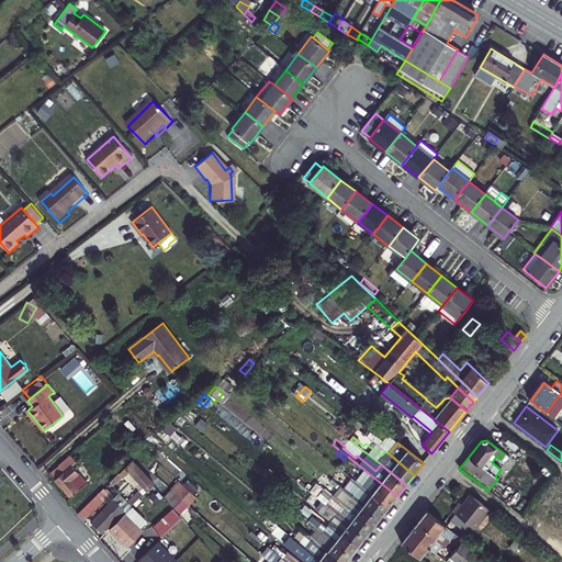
[(508,457),(504,453),(499,459),(505,462),(508,457)]
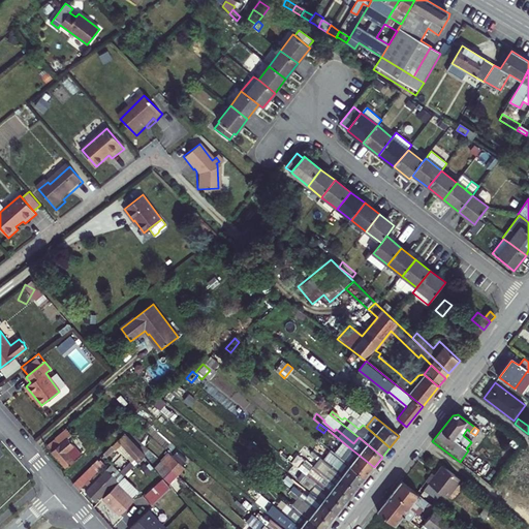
[(65,428),(47,444),(67,468),(82,456),(67,439),(71,435),(65,428)]
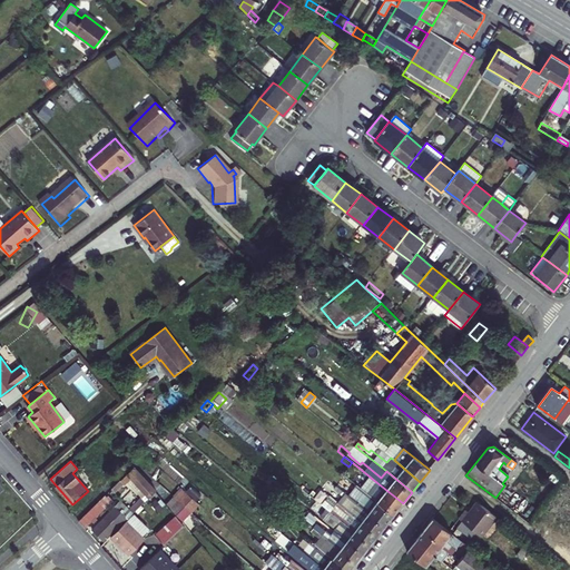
[(503,484),(504,485),(518,495),(536,473),(521,461),(503,484)]
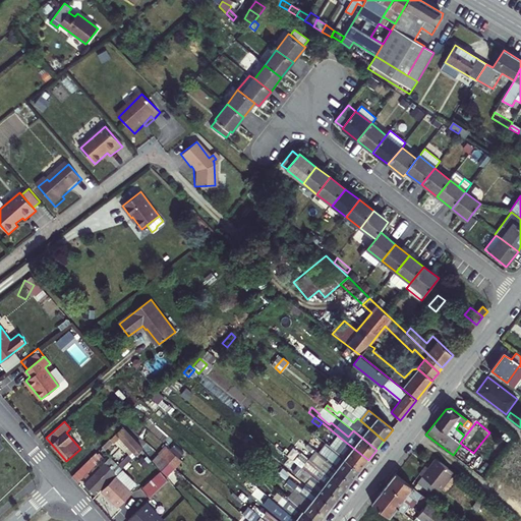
[(128,457),(118,467),(121,470),(141,449),(143,448),(122,425),(102,447),(105,451),(116,440),(119,437),(128,446),(133,452),(128,457)]
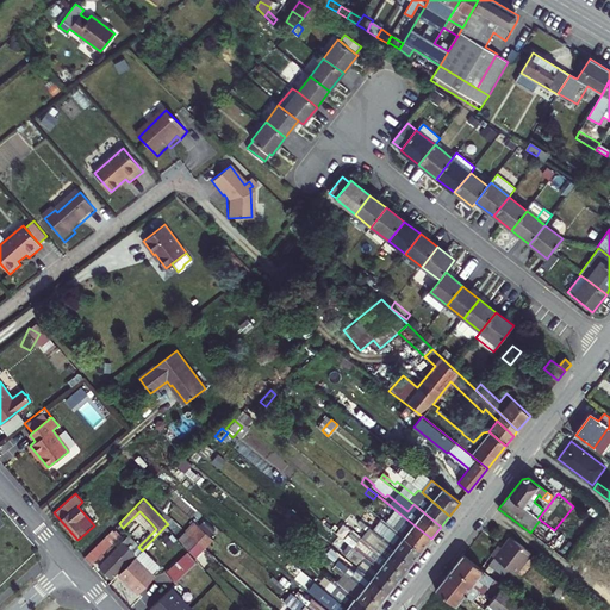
[(150,522),(139,511),(136,515),(145,526),(150,522)]
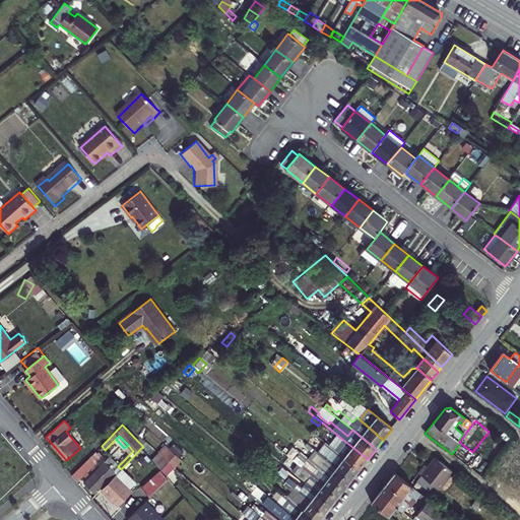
[(343,440),(335,450),(360,469),(368,459),(343,440)]
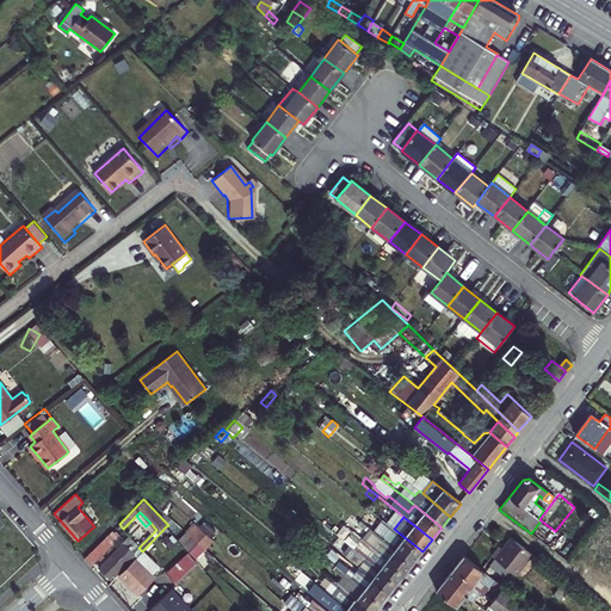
[(405,575),(413,563),(382,538),(360,522),(358,524),(368,532),(362,541),(363,541),(405,575)]
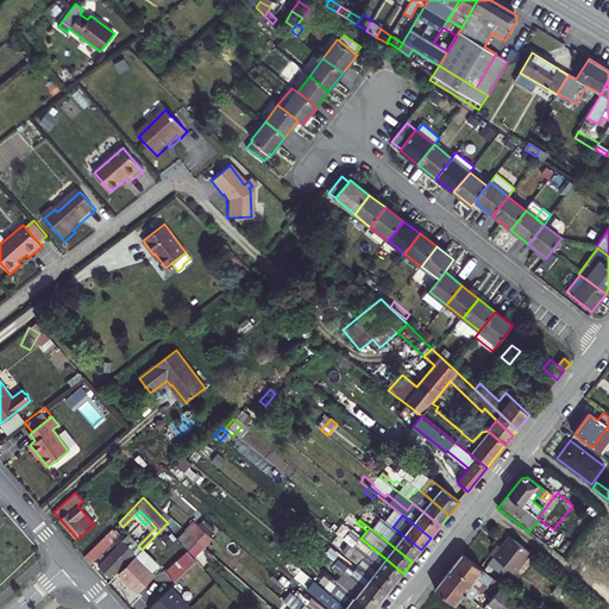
[(194,522),(186,531),(192,535),(205,547),(206,547),(214,539),(194,522)]
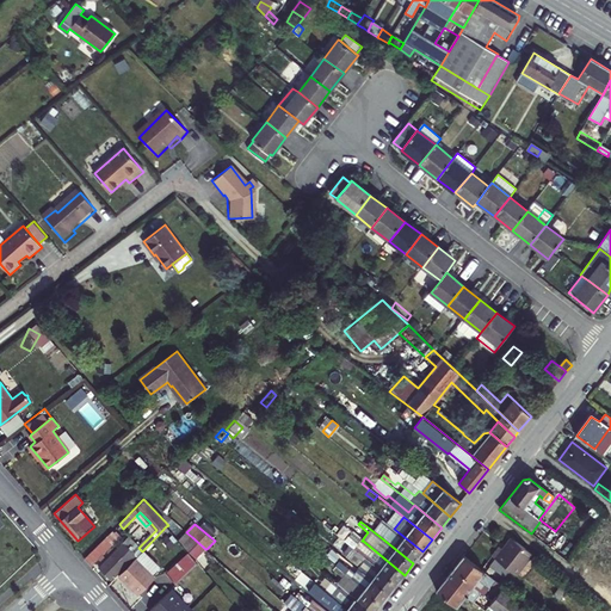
[(423,551),(394,529),(392,528),(382,538),(413,563),(423,551)]
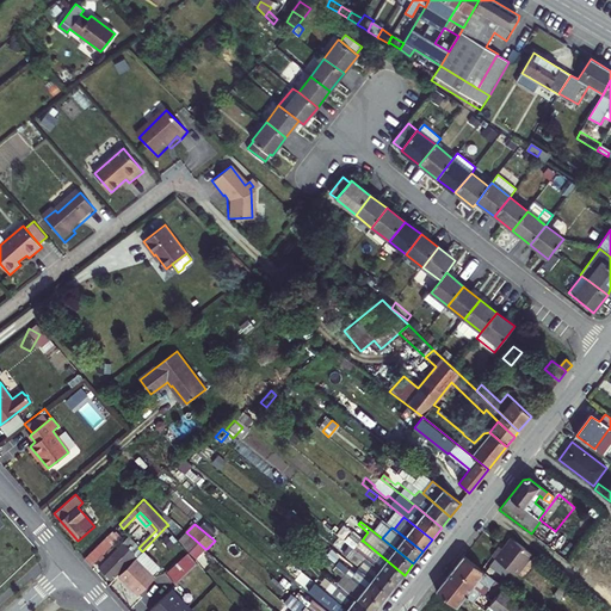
[(122,536),(117,531),(115,532),(112,530),(84,559),(91,566),(122,536)]
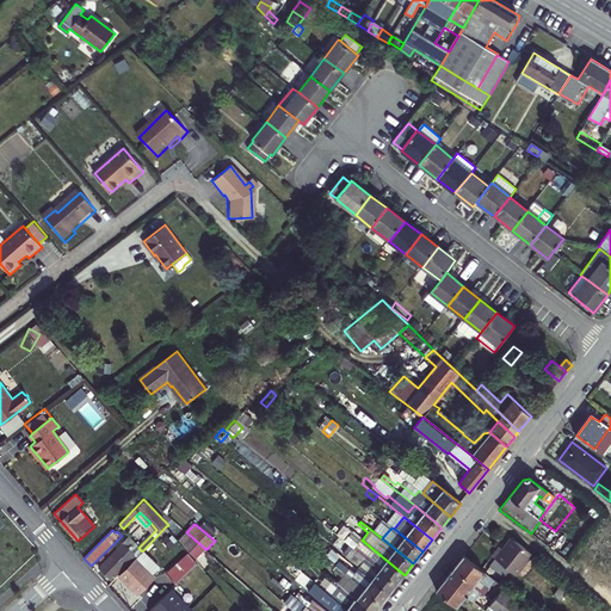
[(345,541),(350,545),(397,584),(405,575),(363,541),(360,543),(350,535),(345,541)]
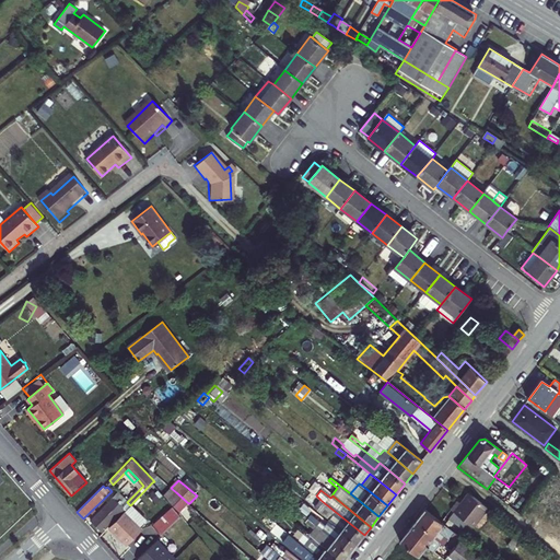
[(188,503),(176,492),(168,501),(172,505),(178,513),(188,503)]
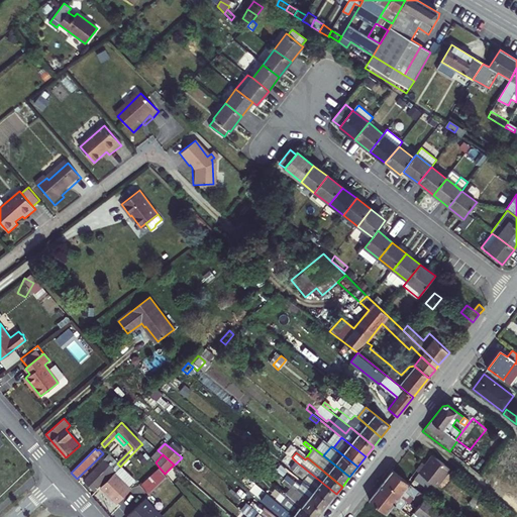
[(106,457),(83,481),(95,492),(100,487),(114,473),(120,467),(117,463),(109,455),(106,457)]
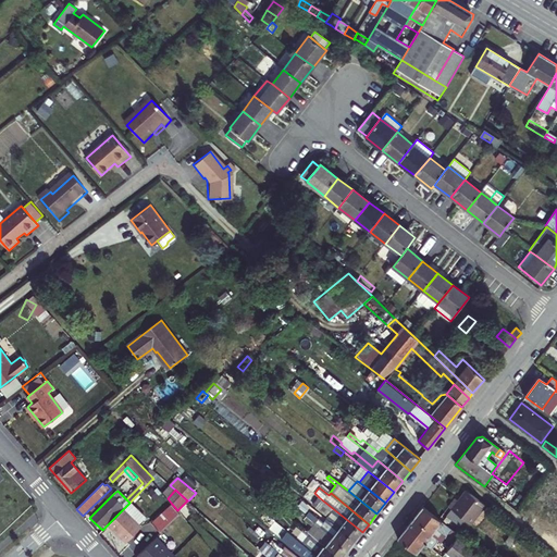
[(470,524),(485,506),(466,491),(458,502),(455,499),(448,508),(470,524)]
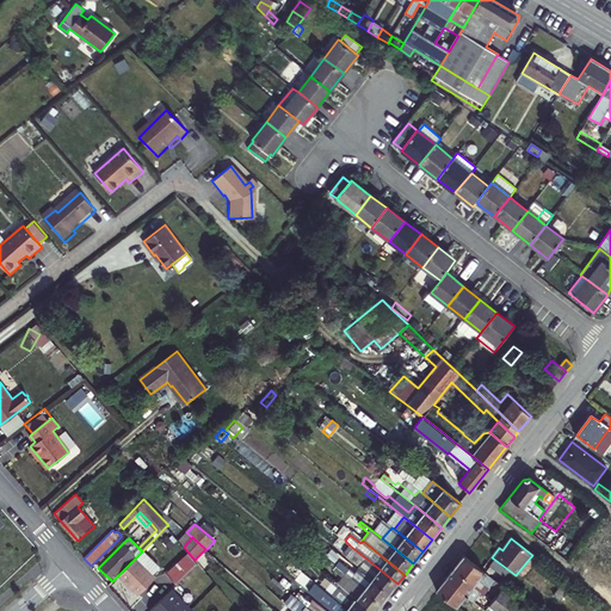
[(397,584),(350,545),(343,553),(355,562),(353,565),(358,569),(389,594),(397,584)]
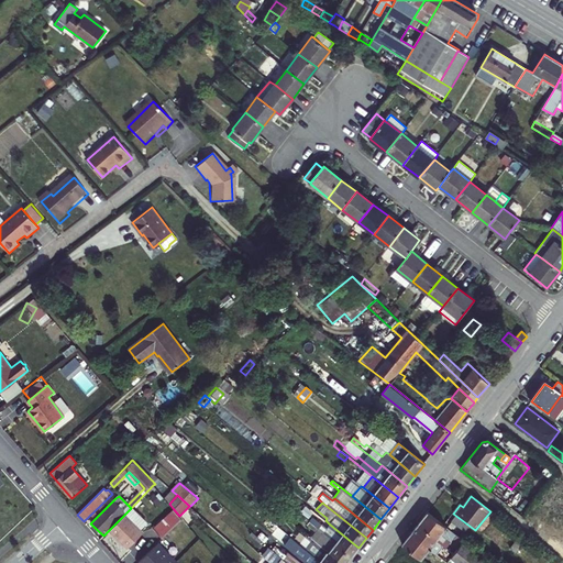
[(274,512),(265,505),(258,510),(268,519),(274,512)]
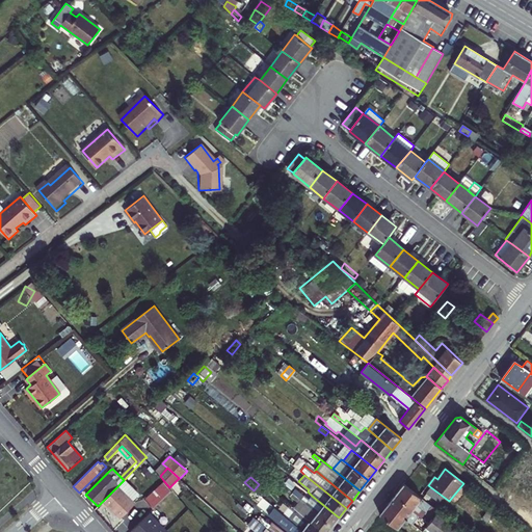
[(169,487),(163,480),(143,499),(153,509),(173,490),(169,487)]
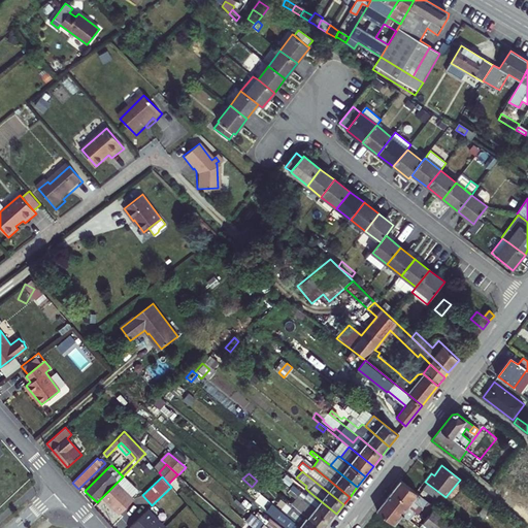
[(400,481),(391,492),(408,505),(419,514),(422,508),(429,515),(433,509),(434,507),(400,481)]
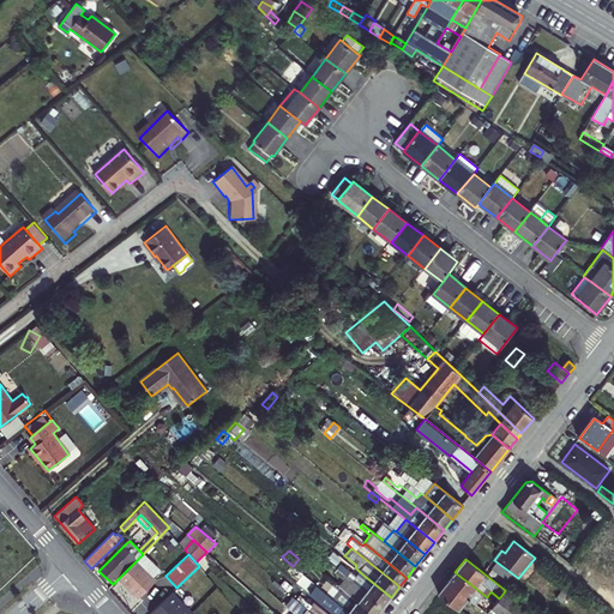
[(143,589),(154,579),(136,561),(119,578),(138,597),(145,591),(143,589)]
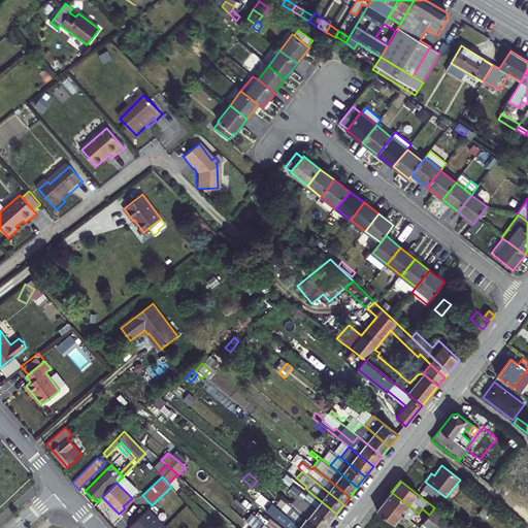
[(330,522),(336,514),(309,492),(306,495),(293,485),(290,489),(330,522)]
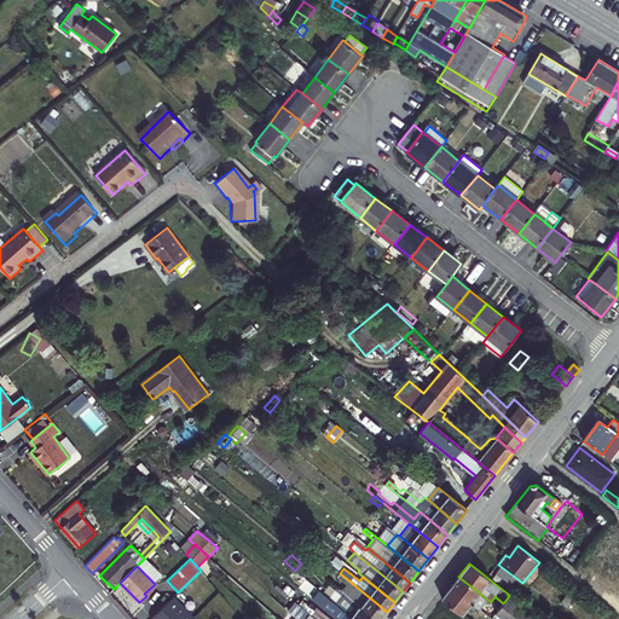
[(374,618),(381,618),(387,612),(340,573),(337,577),(348,585),(342,593),(374,618)]
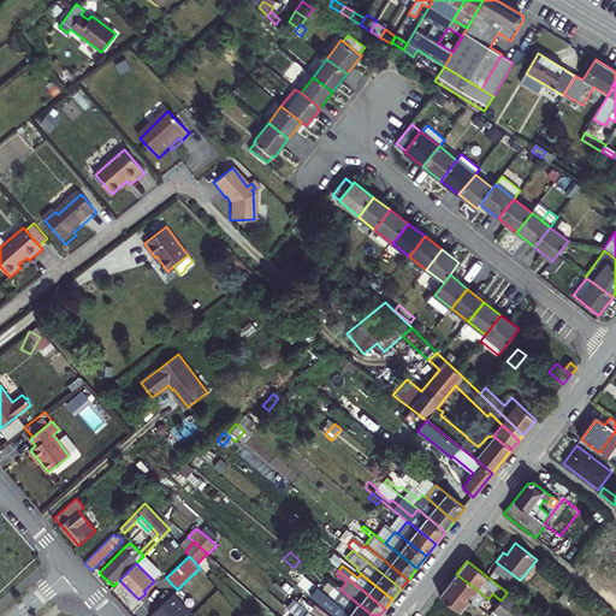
[(477,606),(484,598),(475,591),(477,590),(456,574),(448,585),(455,590),(469,602),(477,606)]
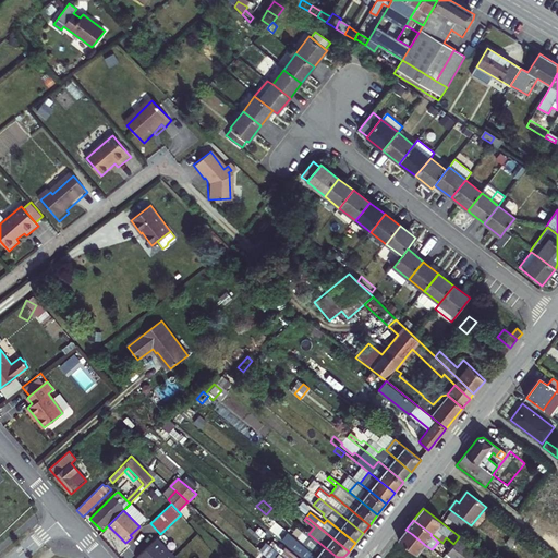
[(132,537),(142,529),(140,526),(130,535),(132,537)]
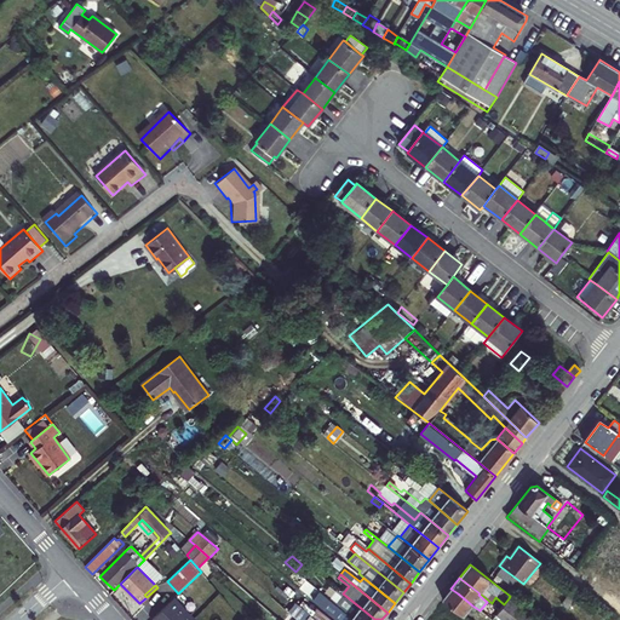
[(374,619),(343,593),(338,590),(329,600),(343,610),(351,618),(354,619),(374,619)]
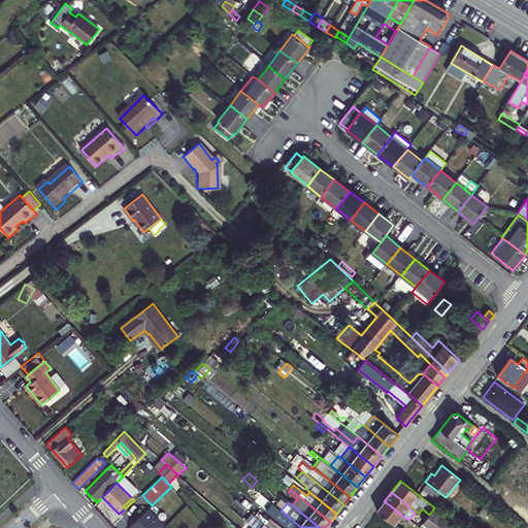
[(395,525),(402,516),(390,505),(389,507),(383,502),(376,512),(395,525)]
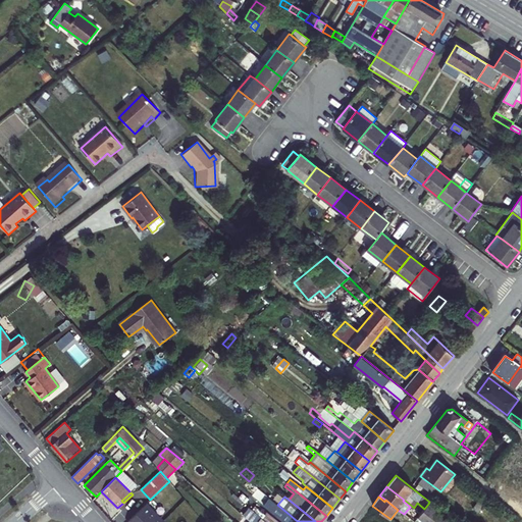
[(473,509),(479,514),(489,501),(483,497),(473,509)]
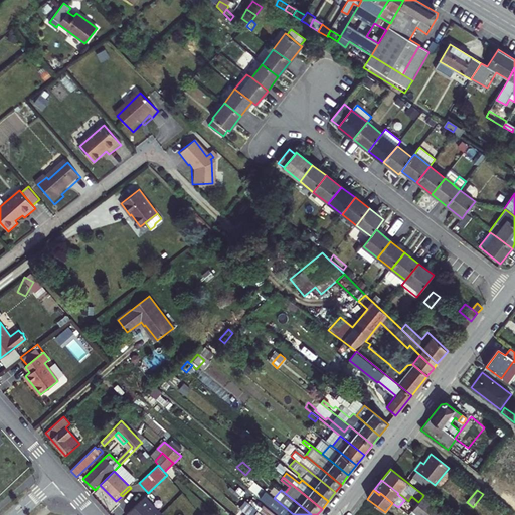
[(408,501),(398,493),(397,494),(404,500),(404,499),(407,502),(408,501)]
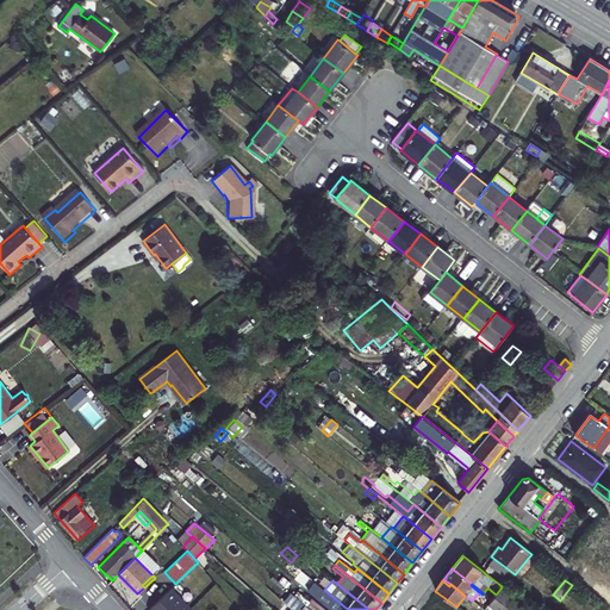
[(505,609),(515,599),(500,589),(496,595),(489,604),(496,609),(505,609)]
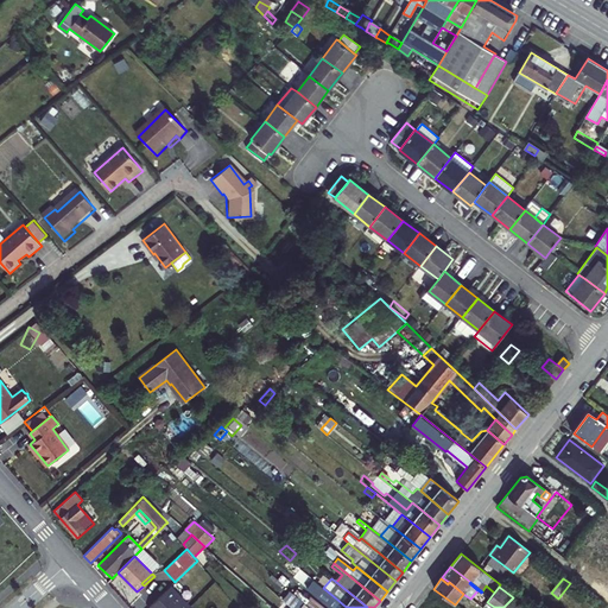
[(183,607),(166,590),(147,607),(183,607)]
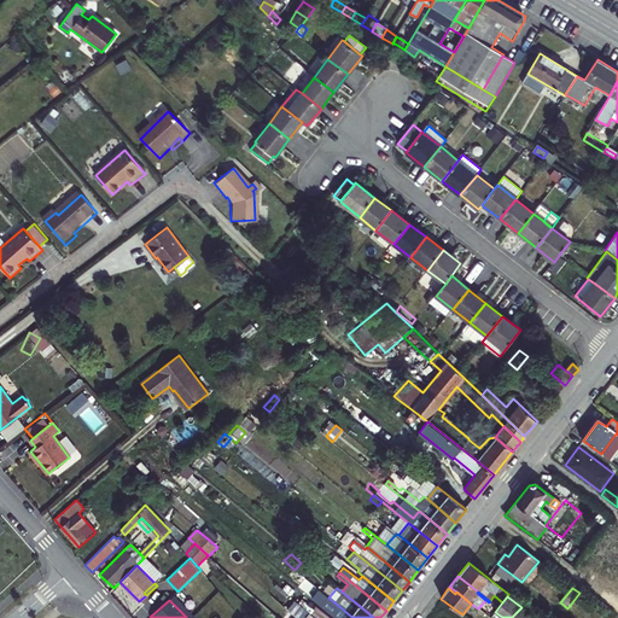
[(315,617),(320,617),(324,614),(310,602),(304,608),(315,617)]
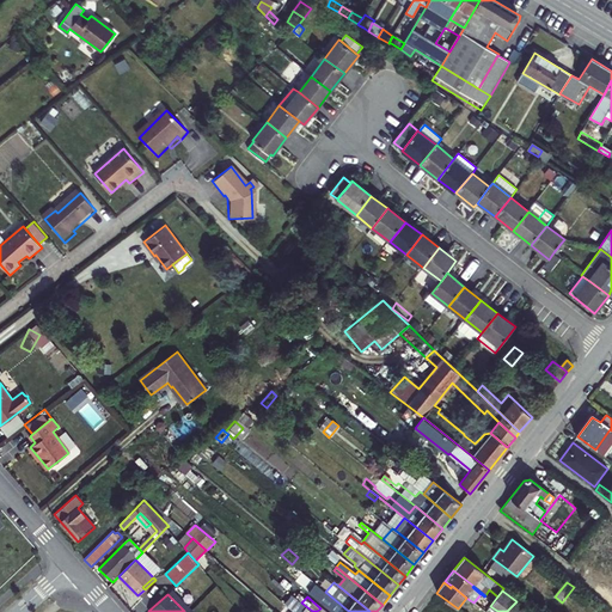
[(530,611),(516,601),(507,611),(530,611)]
